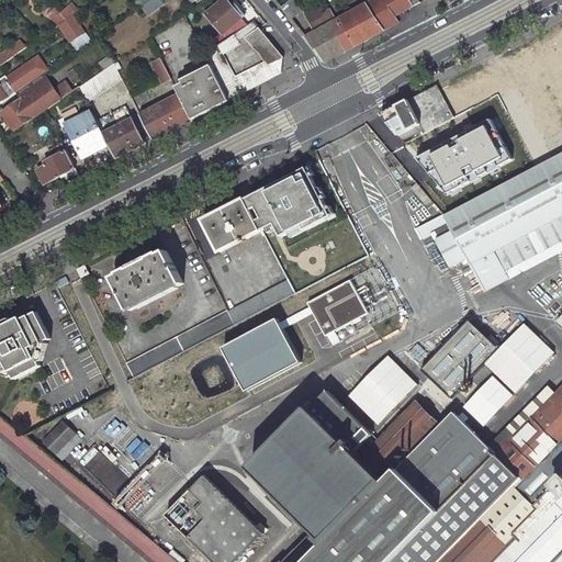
[(164,4),(160,0),(150,0),(142,7),(147,15),(164,4)]
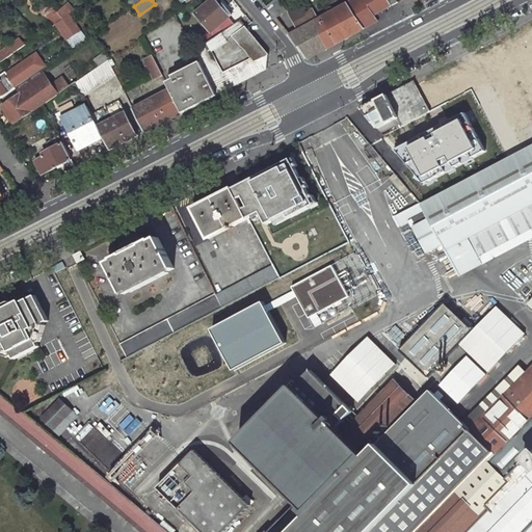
[(232,15),(219,0),(211,0),(195,14),(211,32),(232,15)]
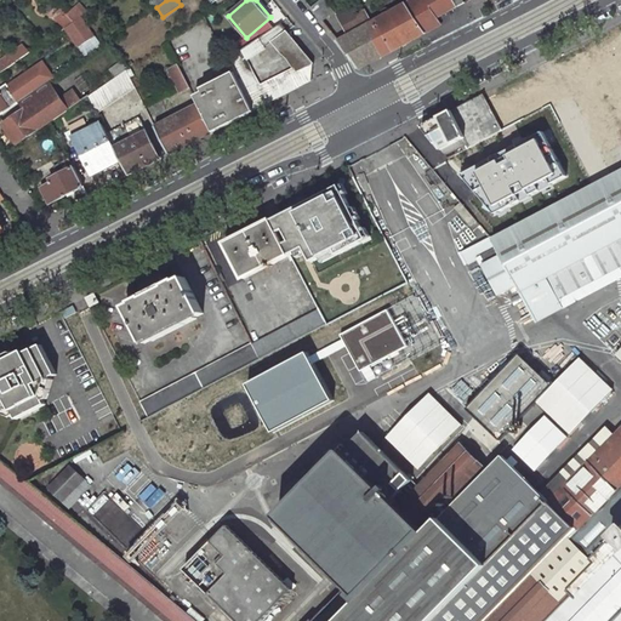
[(411,0),(372,22),(365,9),(357,13),(352,7),(336,16),(347,36),(337,41),(360,68),(442,24),(437,17),(456,7),(453,0),(411,0)]
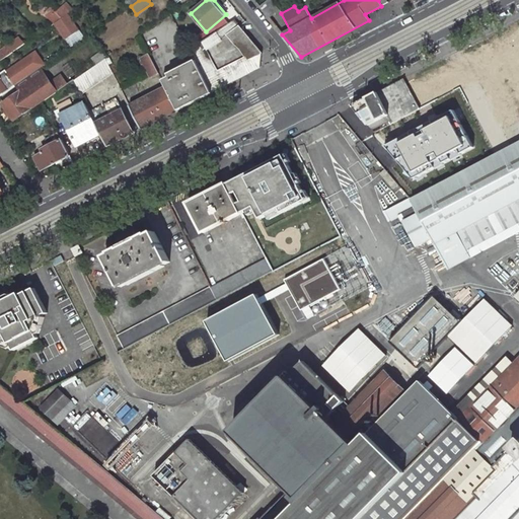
[(70,12),(63,5),(56,12),(62,18),(68,14),(70,12)]
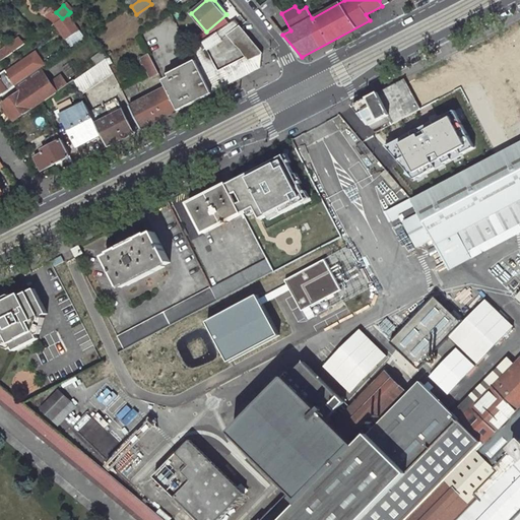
[(62,18),(56,12),(50,17),(55,23),(62,18)]
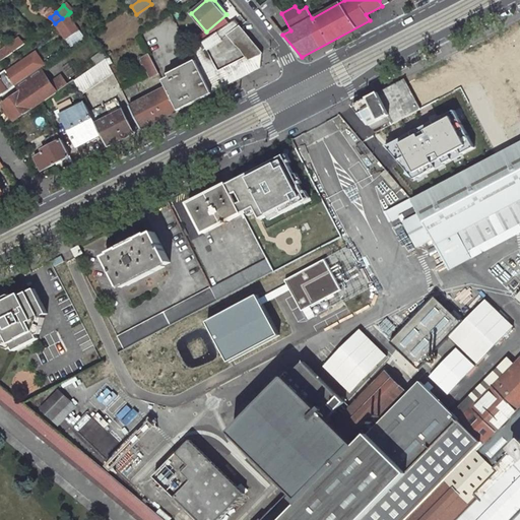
[(79,29),(68,14),(62,18),(55,23),(66,39),(79,29)]
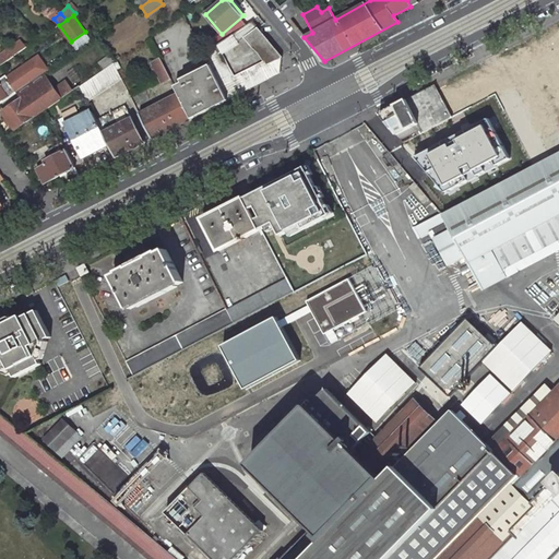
[(228,100),(281,73),(282,57),(252,22),(250,23),(246,26),(228,39),(205,55),(211,66),(228,100)]
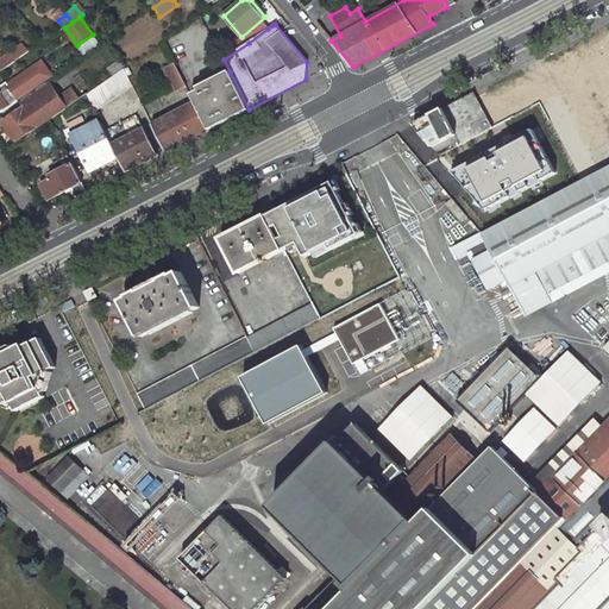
[(30,51),(23,44),(10,54),(17,60),(30,51)]
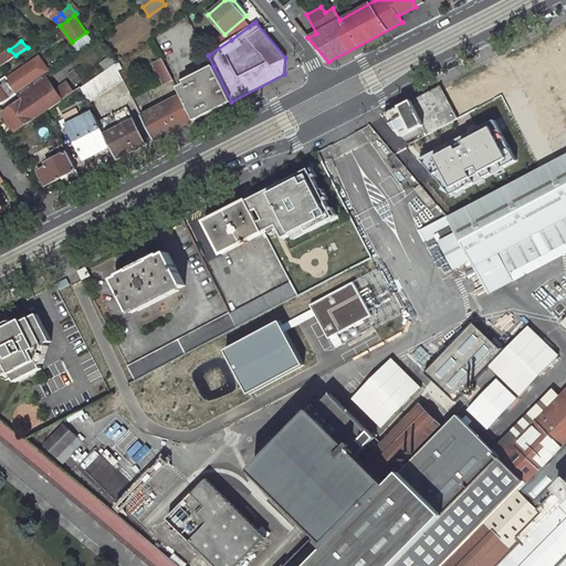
[(0,104),(18,93),(39,79),(49,72),(39,56),(12,75),(16,81),(11,84),(8,79),(7,76),(0,80),(0,104)]
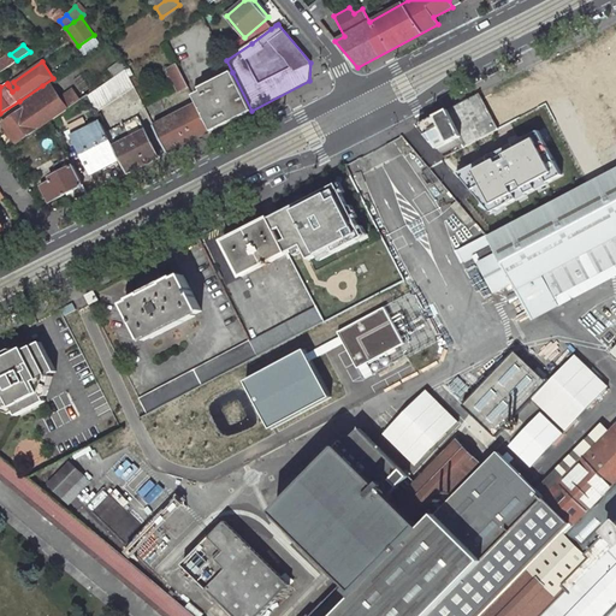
[(189,87),(177,64),(167,69),(179,92),(189,87)]
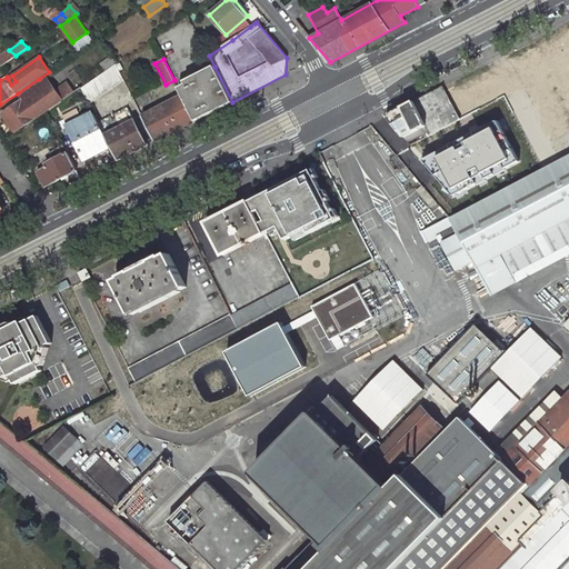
[(123,80),(116,65),(81,88),(89,103),(123,80)]
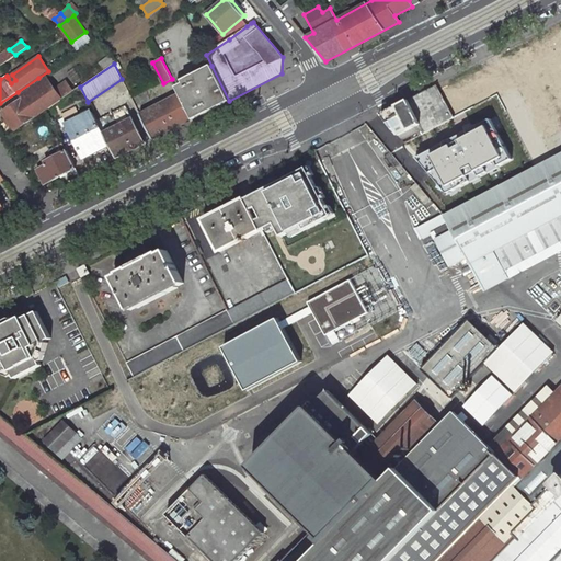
[(229,101),(212,66),(206,68),(182,80),(183,83),(176,87),(180,94),(193,118),(224,103),(229,101)]
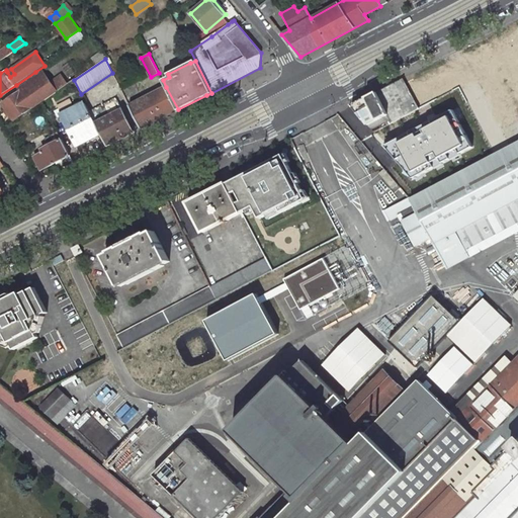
[(20,91),(39,78),(35,72),(16,85),(20,91)]
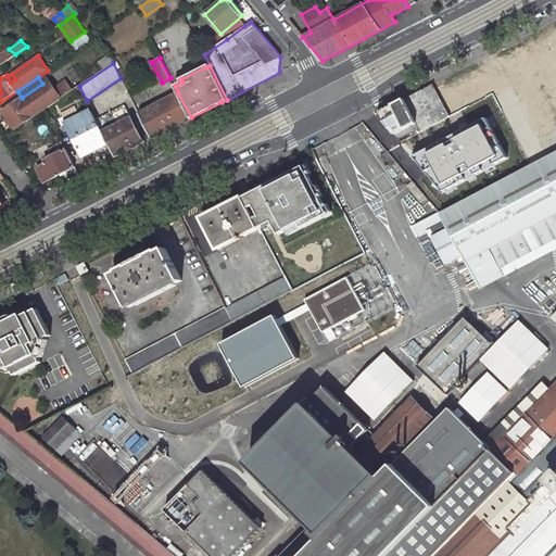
[(15,130),(35,116),(45,110),(54,103),(42,84),(22,98),(2,111),(15,130)]
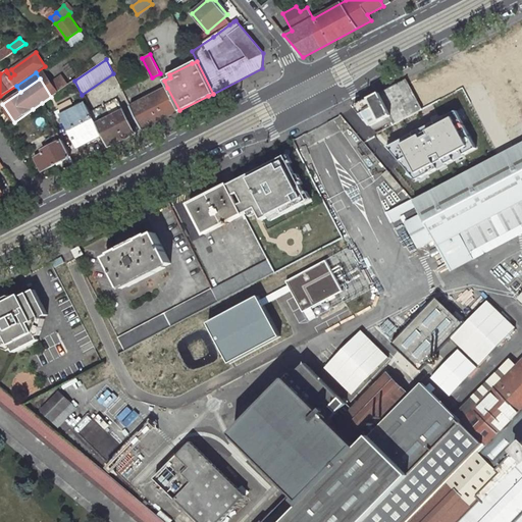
[(423,109),(407,80),(354,106),(371,126),(392,116),(395,123),(415,113),(423,109)]
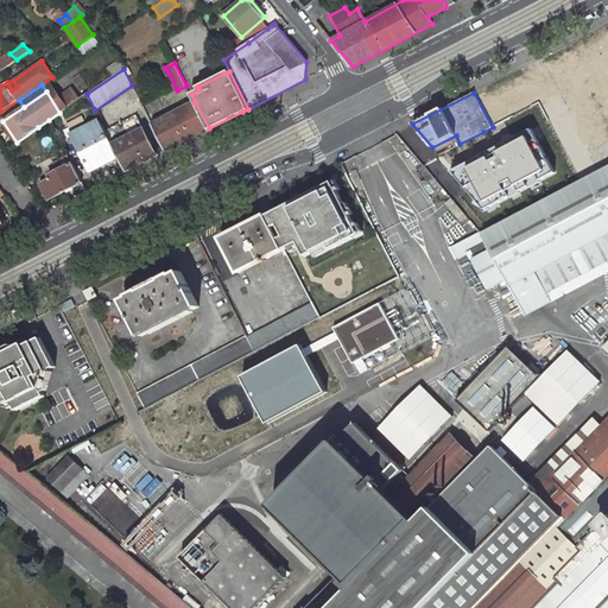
[(209,128),(195,102),(152,125),(165,151),(209,128)]
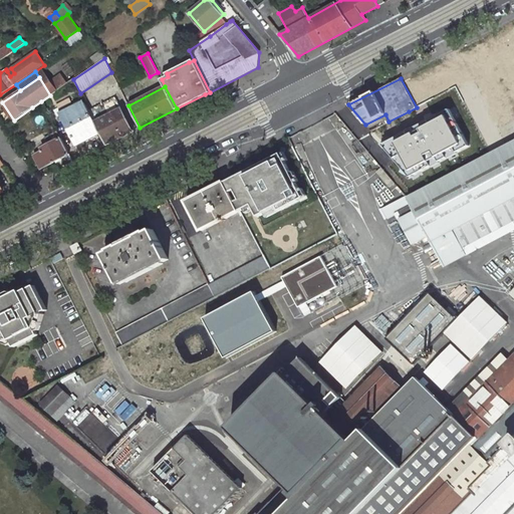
[(133,132),(115,97),(89,110),(100,134),(106,145),(133,132)]
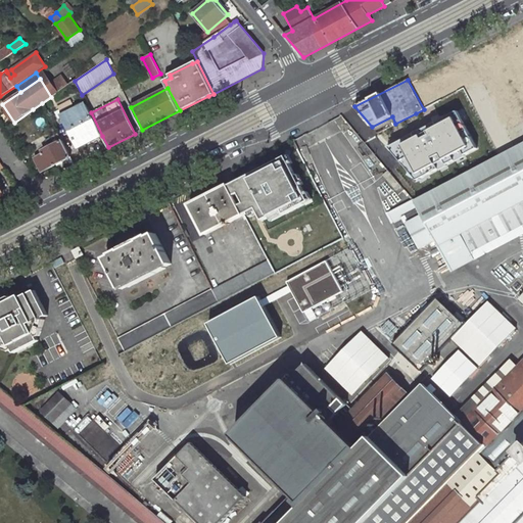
[(91,112),(87,103),(61,116),(78,148),(102,136),(91,112)]
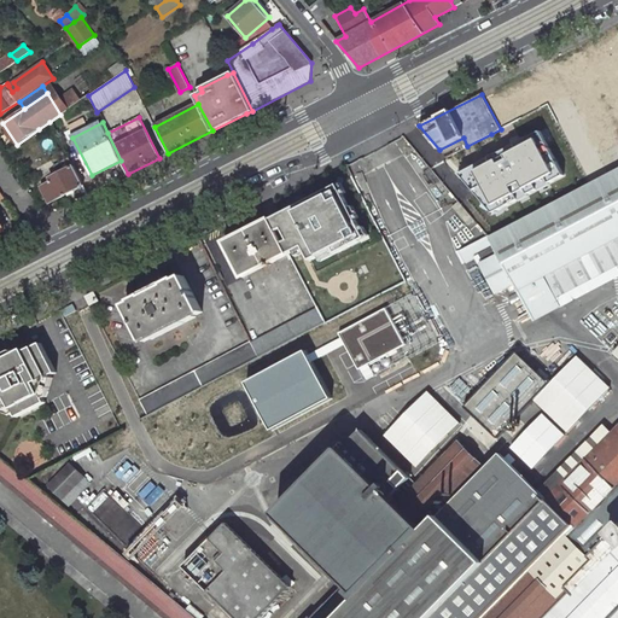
[(477,176),(493,204),(560,169),(541,132),(473,168),(477,176)]
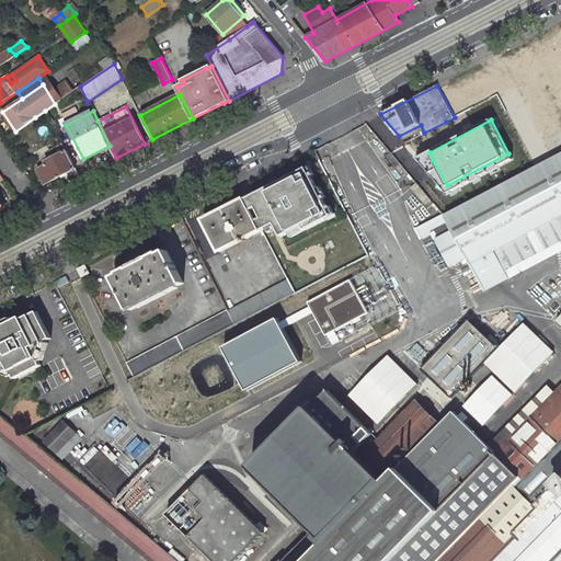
[(76,169),(63,144),(48,150),(53,158),(45,161),(47,164),(37,170),(45,184),(76,169)]
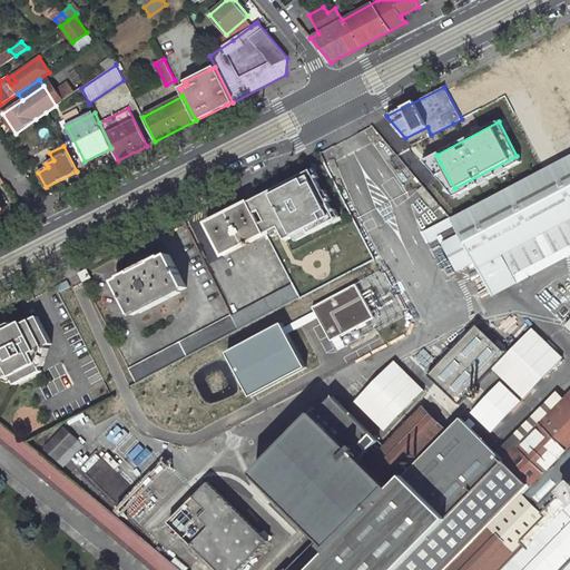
[(569,156),(543,169),(492,197),(451,218),(424,232),(429,242),(438,237),(442,235),(445,242),(442,243),(458,271),(469,265),(470,269),(477,266),(478,268),(490,292),(514,279),(512,275),(569,244),(569,156)]
